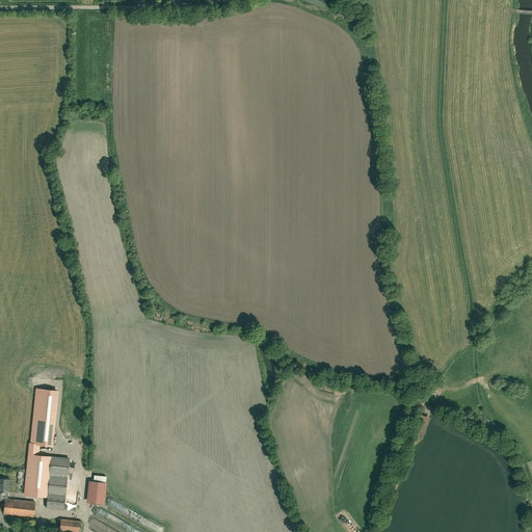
[(62,391),(37,388),(31,442),(41,443),(56,445),(62,391)]
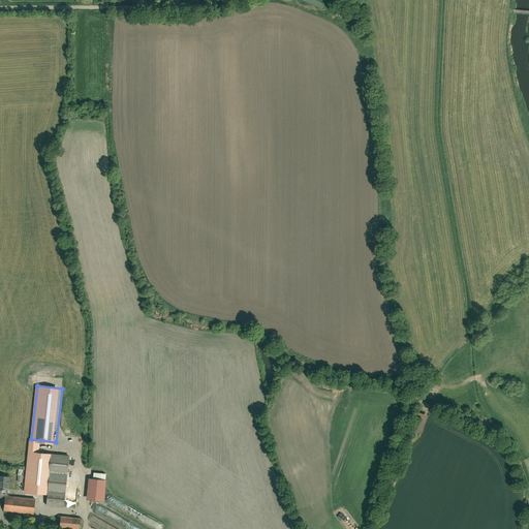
[(424,432),(429,414),(419,411),(414,430),(424,432)]
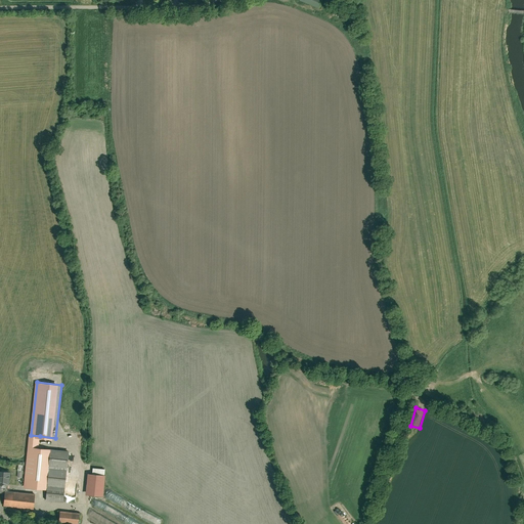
[(31,435),(29,446),(39,447),(40,436),(31,435)]
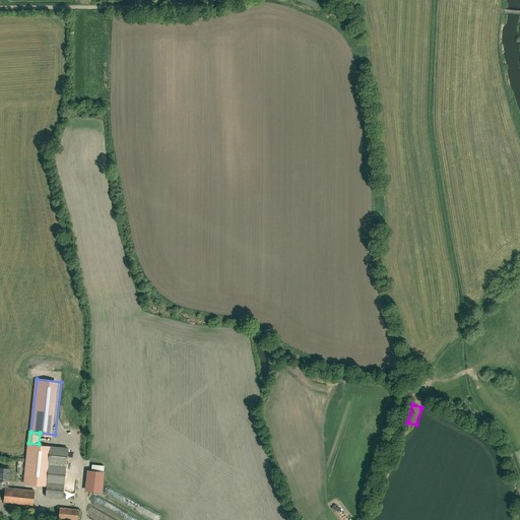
[(24,482),(48,485),(49,480),(50,464),(51,461),(53,446),(39,444),(28,443),(24,482)]
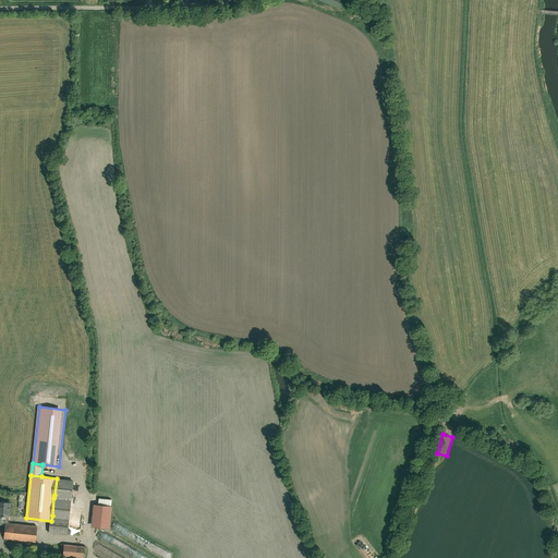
[(55,495),(74,497),(76,481),(57,478),(55,495)]
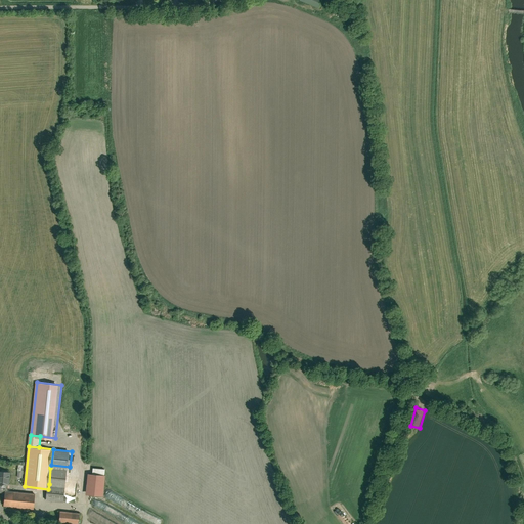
[(68,486),(69,486),(70,470),(50,468),(49,484),(68,486)]
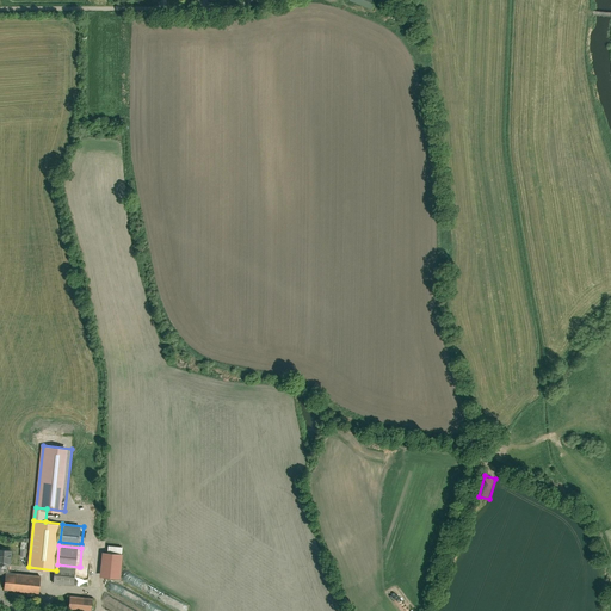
[(14,550),(0,548),(0,562),(13,563),(14,550)]
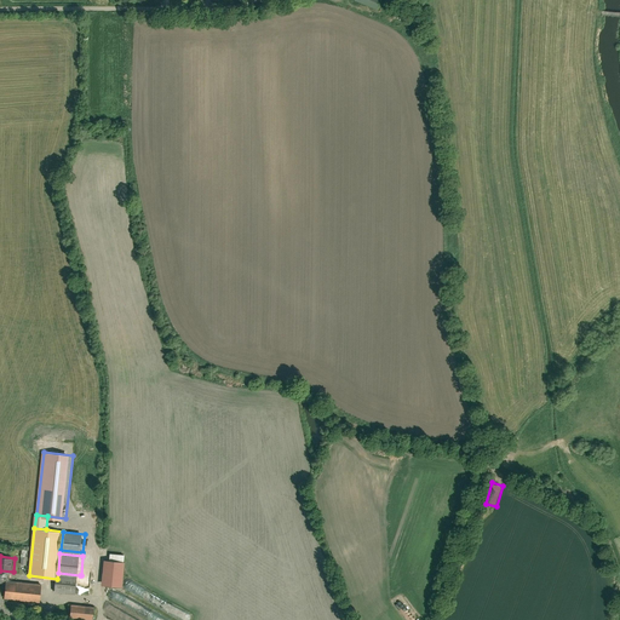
[(127,562),(108,560),(105,584),(125,586),(127,562)]
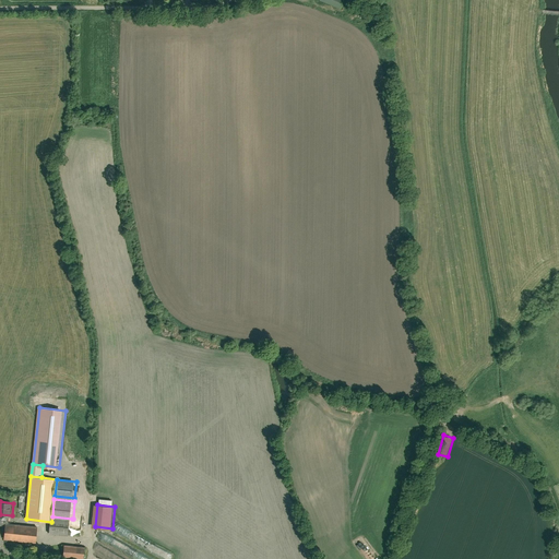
[(50,532),(70,535),(72,519),(52,516),(51,522),(50,532)]
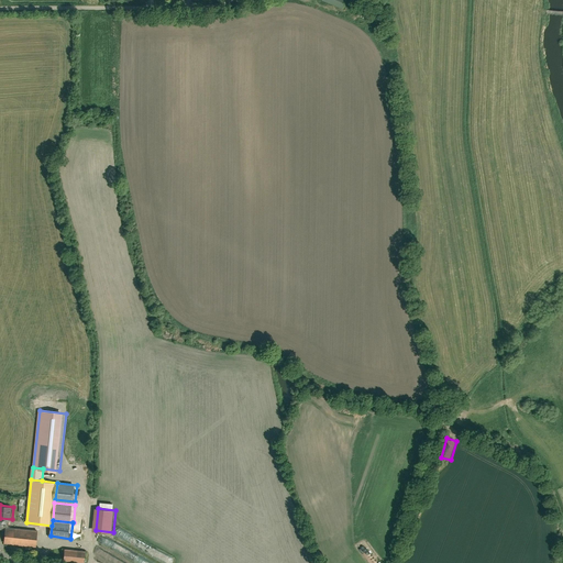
[(41,531),(8,528),(7,543),(40,548),(41,531)]
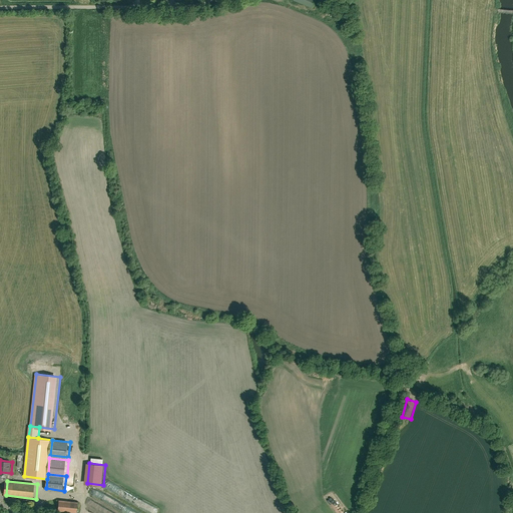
[(81,503),(61,500),(60,511),(80,512),(81,503)]
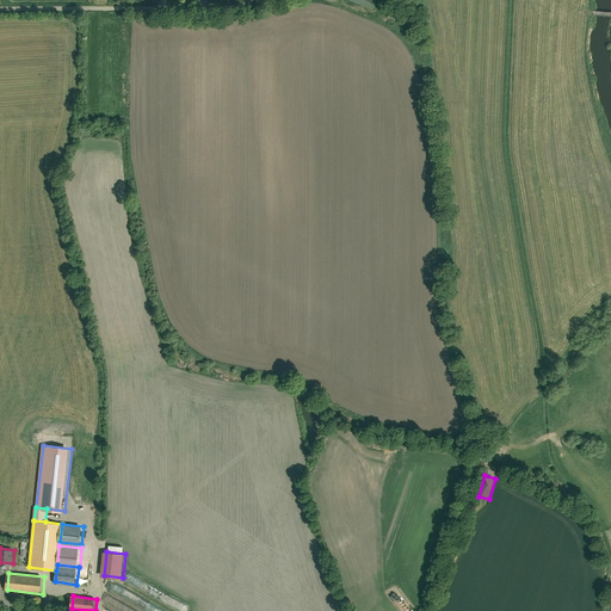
All buildings are outlined.
